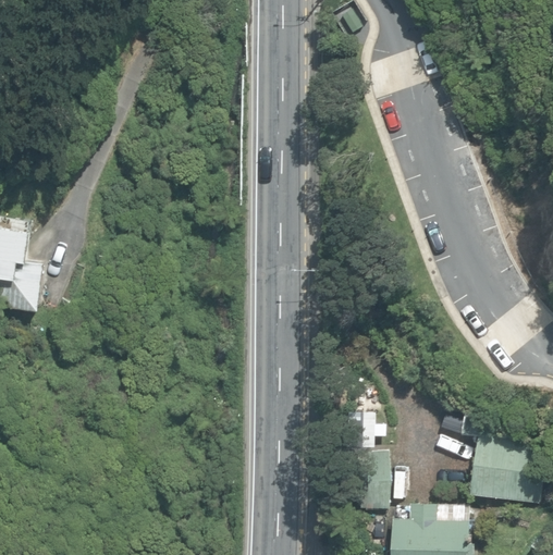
[(9,307),(37,310),(44,263),(27,261),(32,232),(27,232),(29,220),(0,217),(0,299),(10,301),(9,307)]
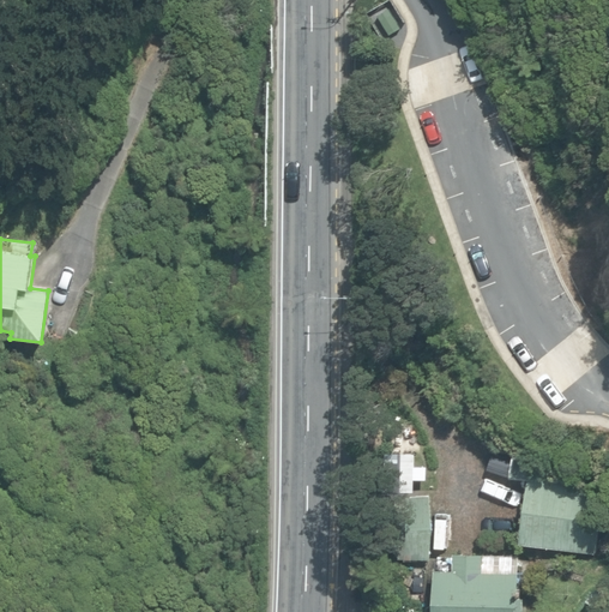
[(412,487),(411,473),(399,472),(401,489),(412,487)]
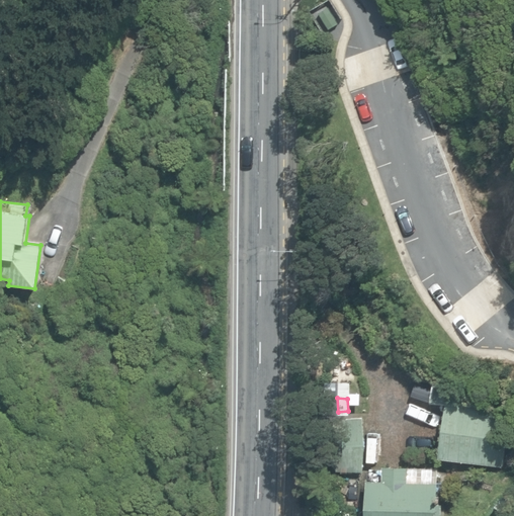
[(435,458),(499,467),(508,413),(443,404),(435,458)]
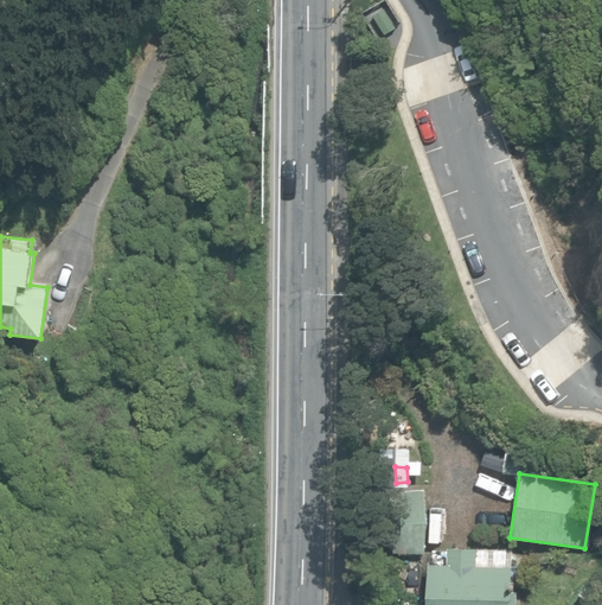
[(391,555),(420,555),(424,523),(420,491),(392,491),(391,555)]
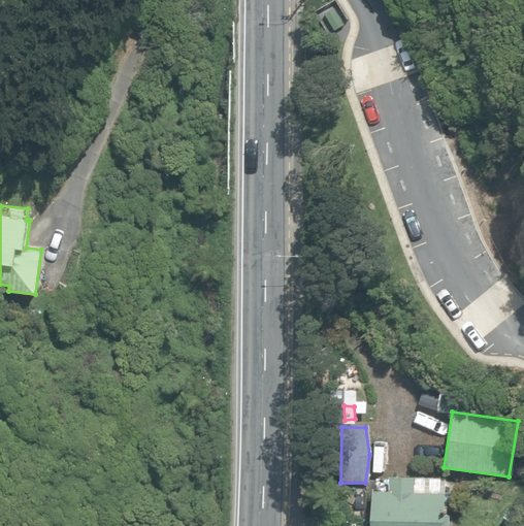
[(441,525),(443,491),(413,490),(413,477),(386,477),(386,491),(371,491),(369,525),(441,525)]
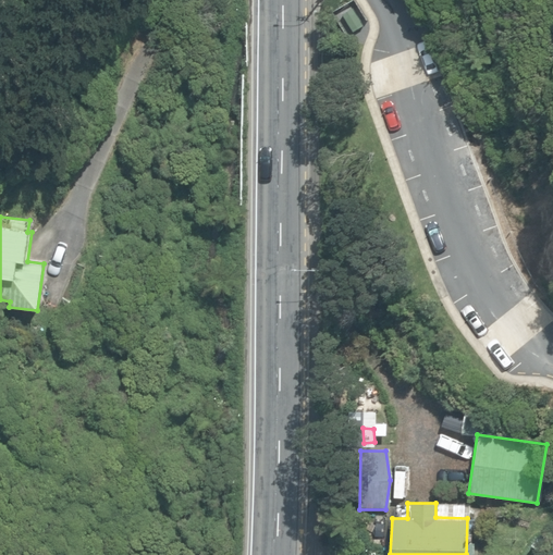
All buildings are outlined.
